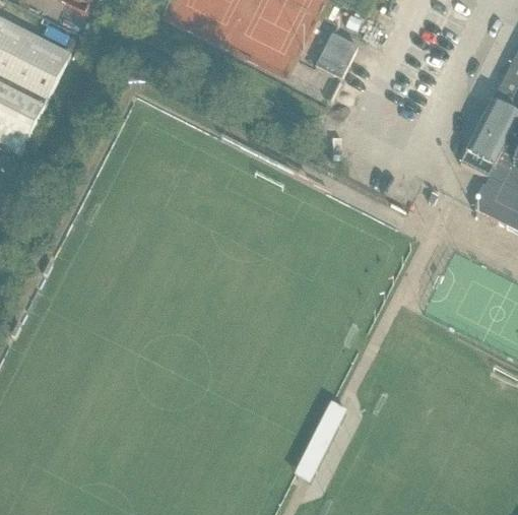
[(0,142),(22,154),(73,54),(0,17),(0,142)]
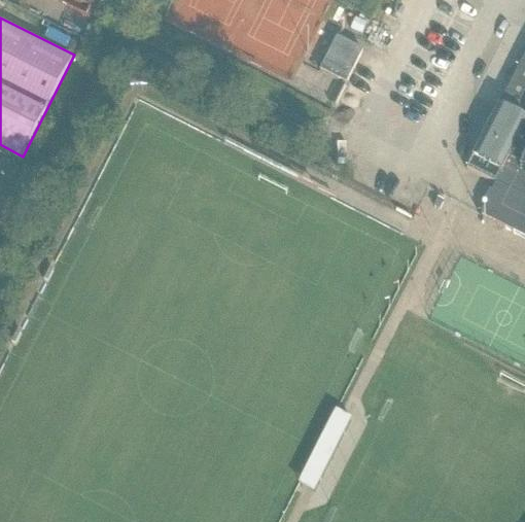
[(339,34),(322,67),(347,80),(364,47),(339,34)]
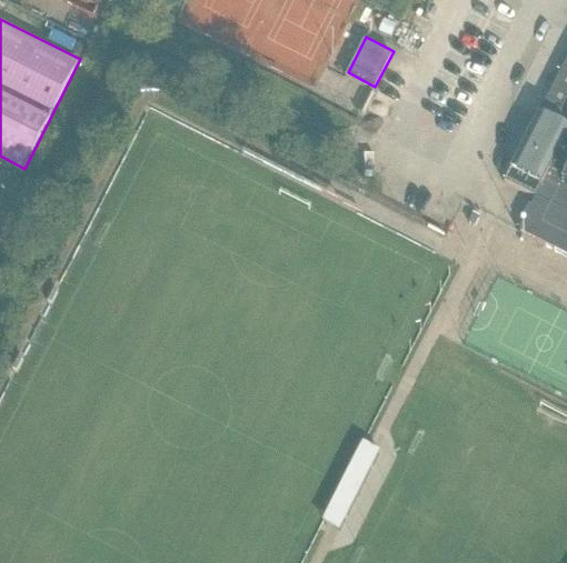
[(566,58),(540,110),(539,110),(506,178),(537,193),(520,228),(566,251),(566,58)]
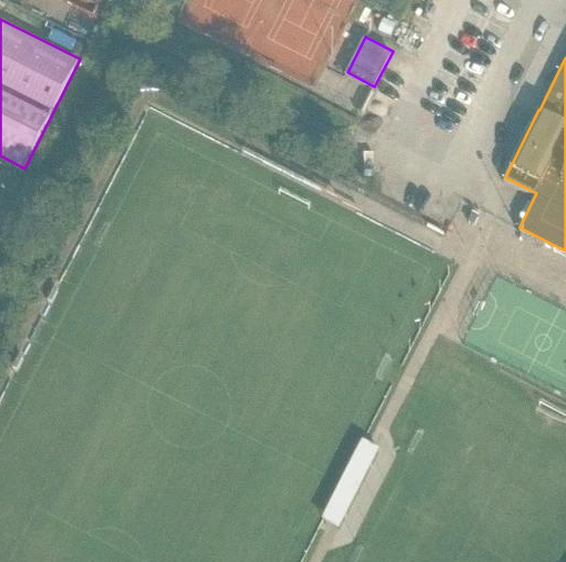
[(364,430),(323,510),(341,519),(382,440),(364,430)]
